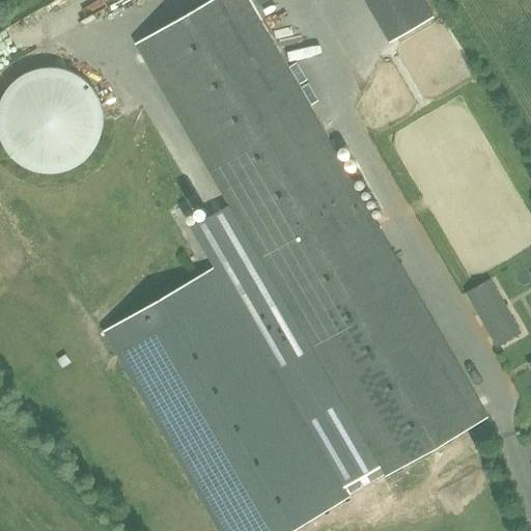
[(386,475),(488,416),(248,0),(212,0),(136,44),(386,475)]
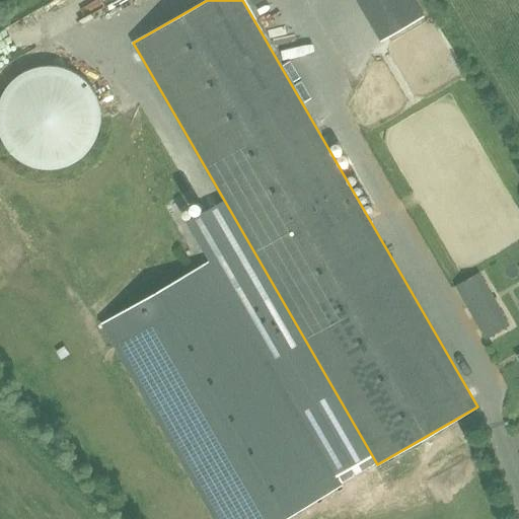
[(425,15),(415,0),(357,0),(381,41),(425,15)]
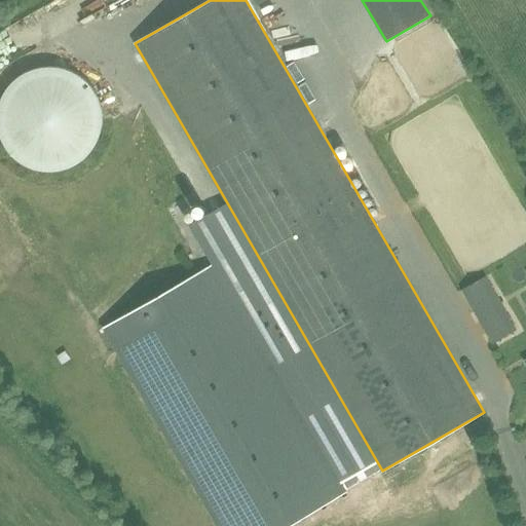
[(35,69),(23,74),(11,83),(3,95),(0,103),(0,136),(5,148),(14,158),(26,166),(39,171),(52,173),(65,171),(77,164),(87,157),(96,147),(101,136),(103,123),(103,111),(99,99),(92,87),(84,78),(73,71),(62,68),(48,66),(35,69)]
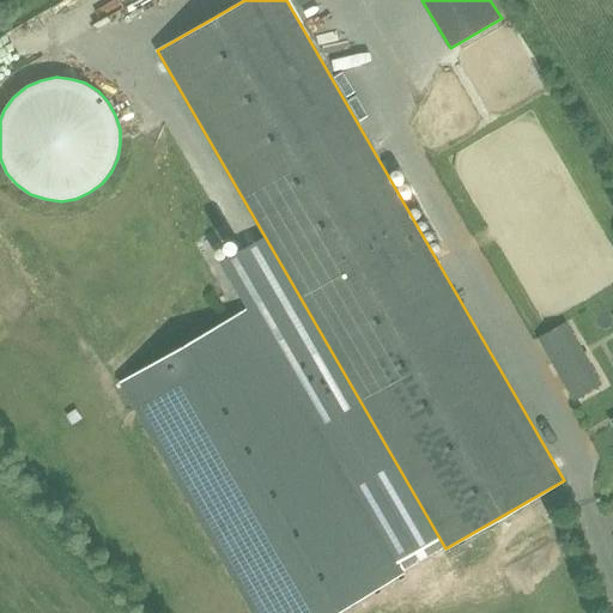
[(250,309),(121,384),(254,612),(337,612),(405,574),(250,309)]
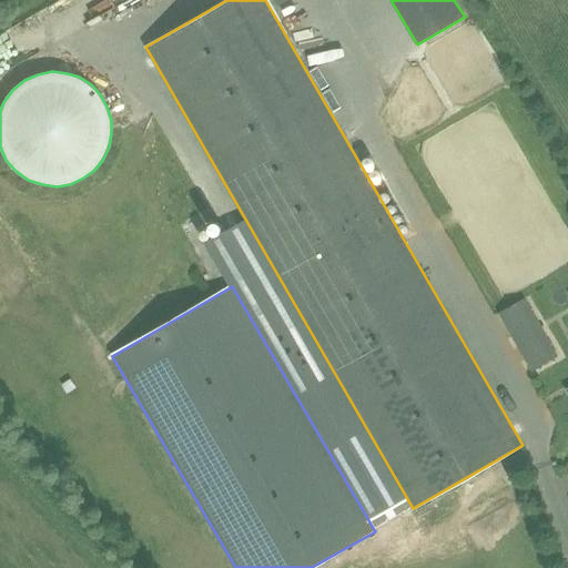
[(558,356),(538,322),(515,335),(535,369),(558,356)]
